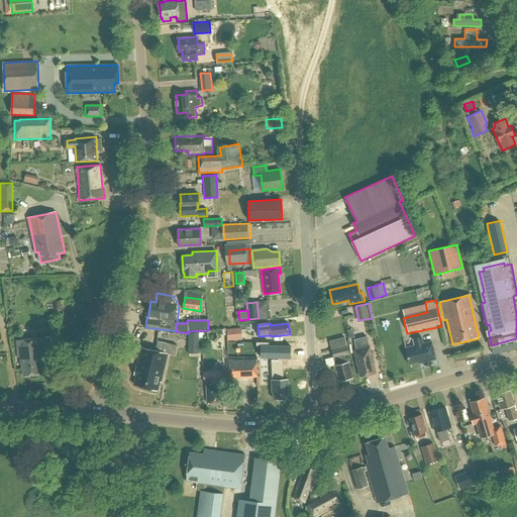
[(241,328),(227,329),(228,340),(242,339),(241,328)]
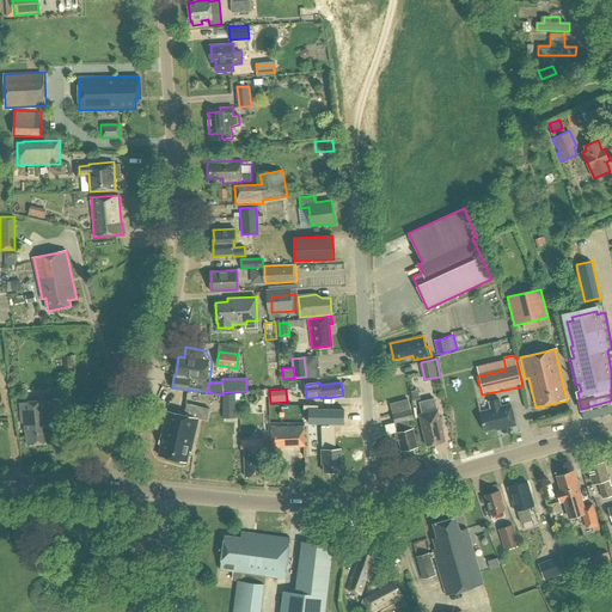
[(224,395),(224,418),(236,418),(236,395),(224,395)]
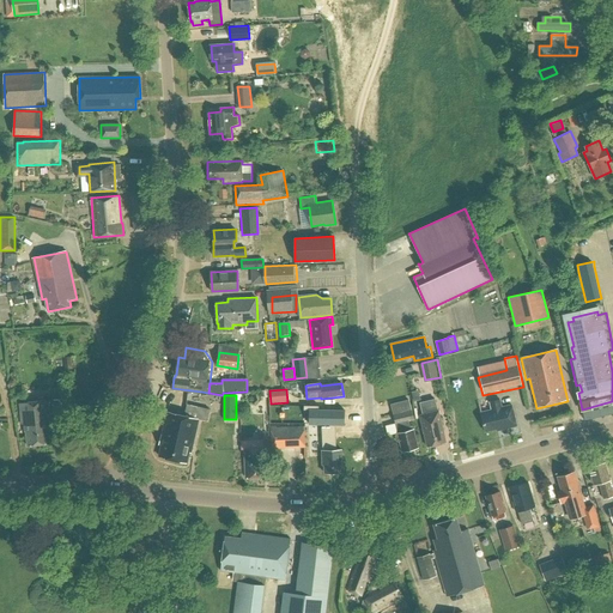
[(70,419),(67,399),(54,400),(56,420),(70,419)]
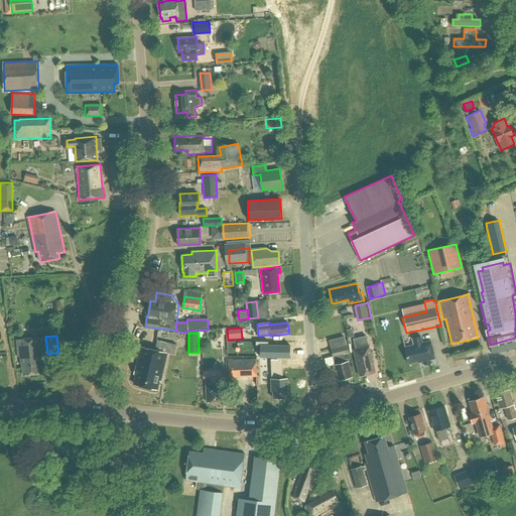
[(409,363),(418,361),(418,364),(434,360),(430,341),(423,343),(421,336),(412,339),(414,345),(405,347),(409,363)]
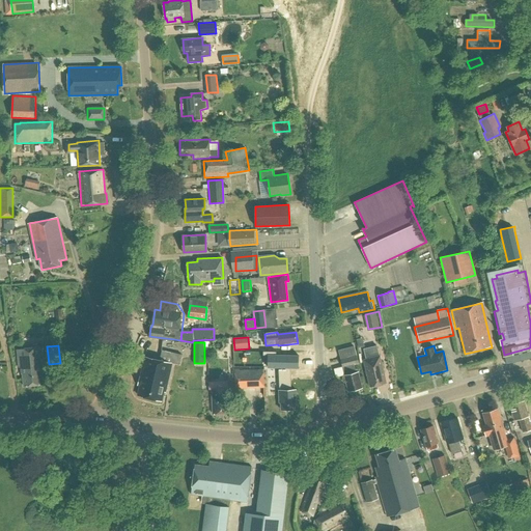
[(44,385),(43,374),(44,374),(43,364),(45,364),(43,346),(18,348),(20,374),(23,373),(24,386),(44,385)]
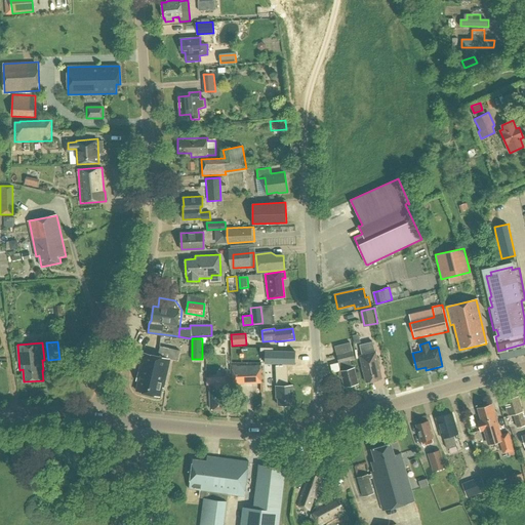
[(350,342),(335,347),(339,363),(341,362),(342,368),(340,368),(340,371),(339,371),(338,372),(339,377),(341,378),(342,378),(345,387),(346,386),(348,387),(351,387),(352,385),(358,384),(353,365),(351,365),(350,360),(354,359),(350,342)]
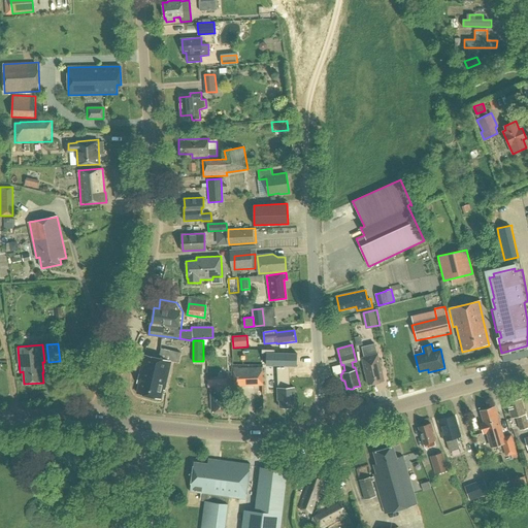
[(363,357),(361,358),(362,366),(362,369),(363,373),(364,373),(367,385),(385,381),(377,354),(376,354),(374,344),(361,348),(363,357)]
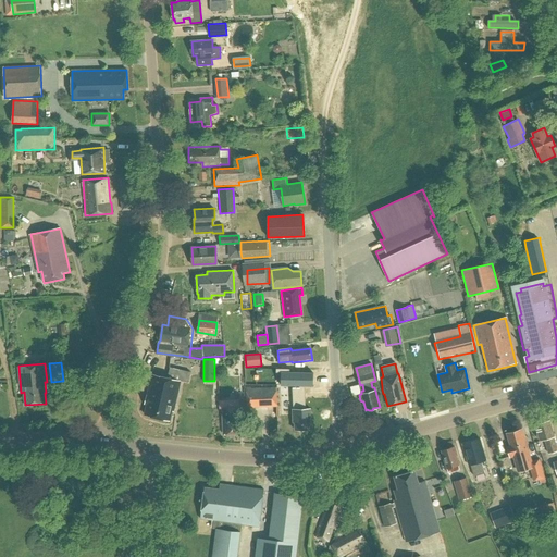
[(276,369),(276,373),(281,373),(281,385),(292,385),(293,409),(293,422),(295,422),(295,430),(304,430),(305,431),(308,431),(310,429),(311,429),(311,418),(312,416),(311,412),(310,411),(310,409),(306,409),(305,385),(313,386),(313,373),(289,372),(289,369),(276,369)]
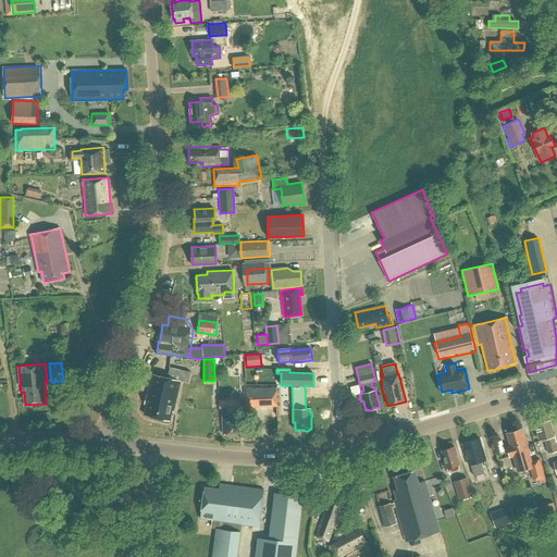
[(145,415),(170,420),(172,411),(174,411),(181,381),(152,374),(147,395),(145,401),(147,403),(145,415)]
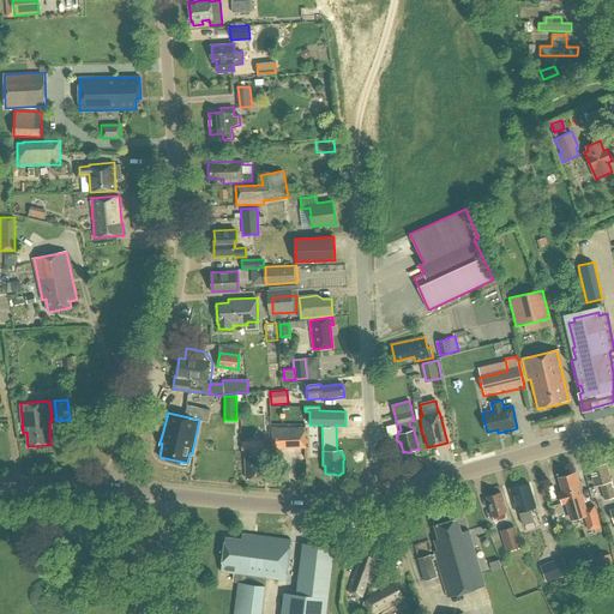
[(246,450),(247,479),(265,477),(264,450),(272,449),(306,446),(305,427),(272,428),(272,435),(264,435),(264,440),(242,441),(242,450),(246,450)]
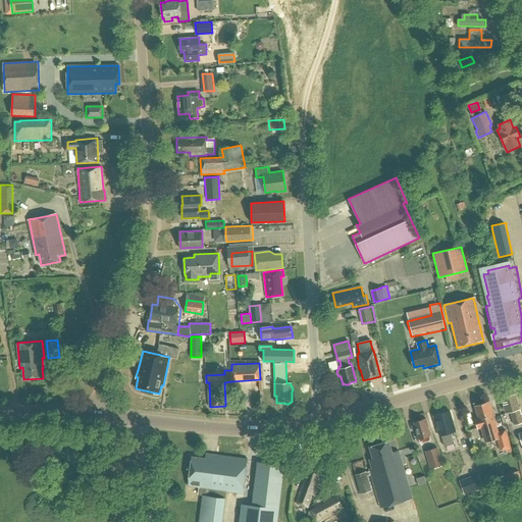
[(506,413),(511,412),(515,425),(521,422),(521,420),(519,410),(520,409),(516,394),(502,398),(506,413)]
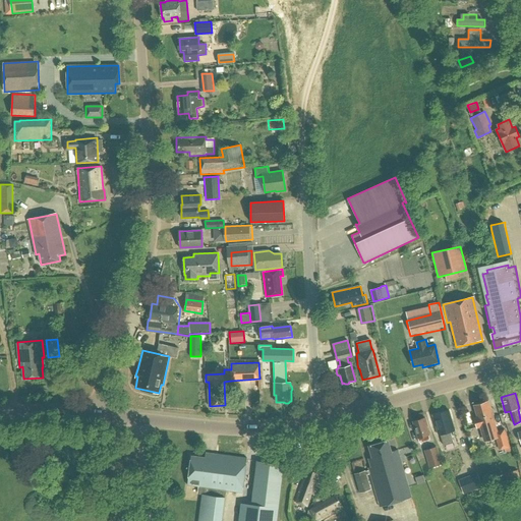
[(483,436),(495,432),(500,450),(510,447),(505,429),(497,431),(488,401),(474,405),(477,417),(474,418),(477,427),(481,426),(483,436)]
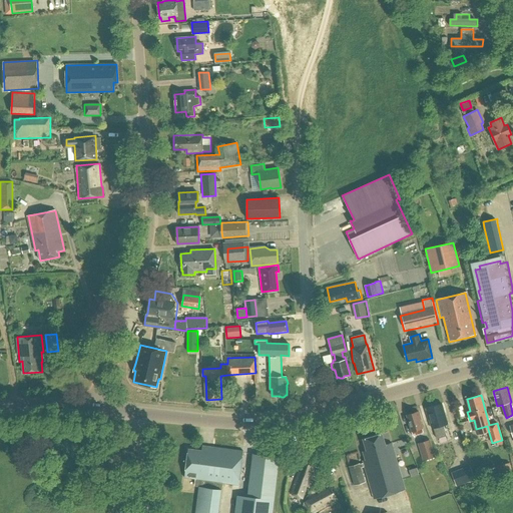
[(434,427),(438,440),(446,438),(442,425),(447,424),(442,405),(427,409),(432,428),(434,427)]
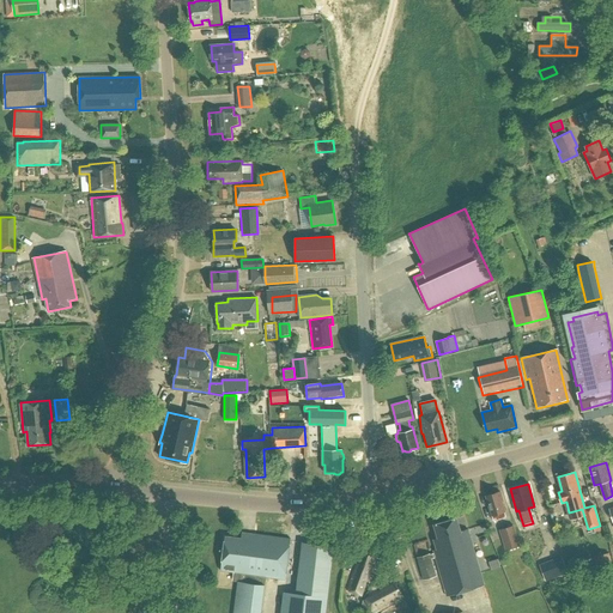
[(501,492),(486,496),(492,515),(497,514),(498,520),(507,517),(505,511),(503,502),(503,501),(501,492)]
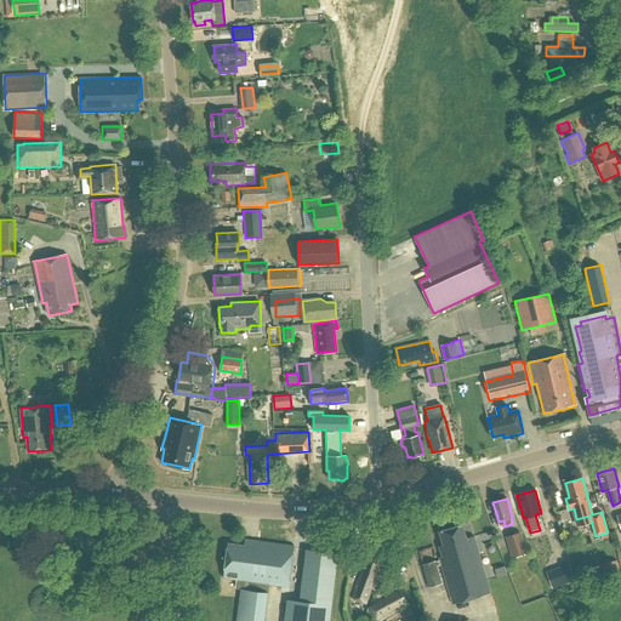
[(439,558),(453,604),(490,593),(474,536),(467,539),(462,524),(439,531),(444,545),(439,546),(443,557),(439,558)]
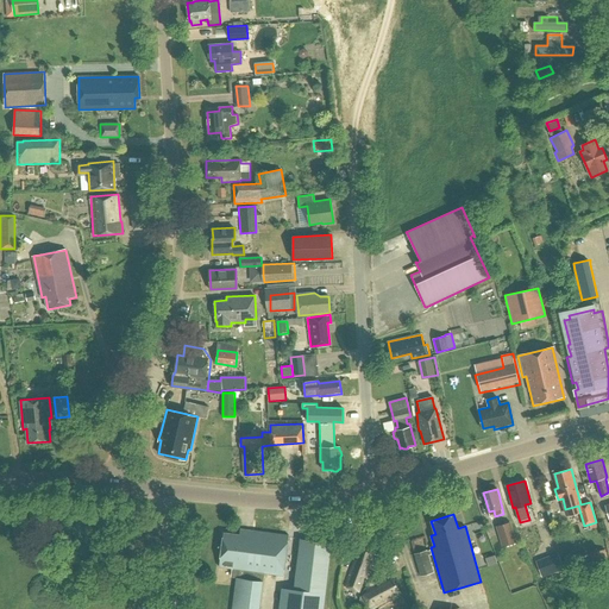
[(497,526),(504,546),(516,542),(510,522),(497,526)]
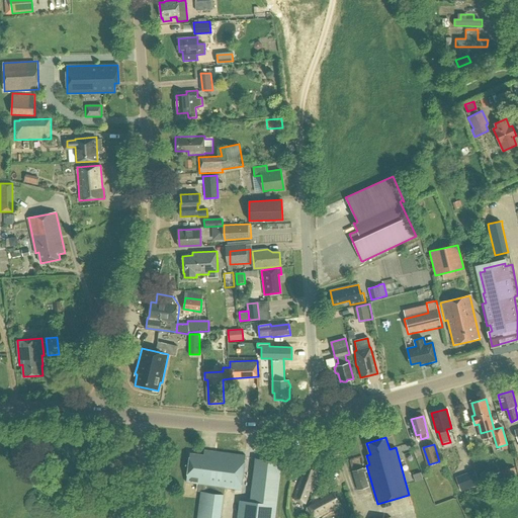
[(455,444),(449,445),(451,454),(457,453),(455,444)]
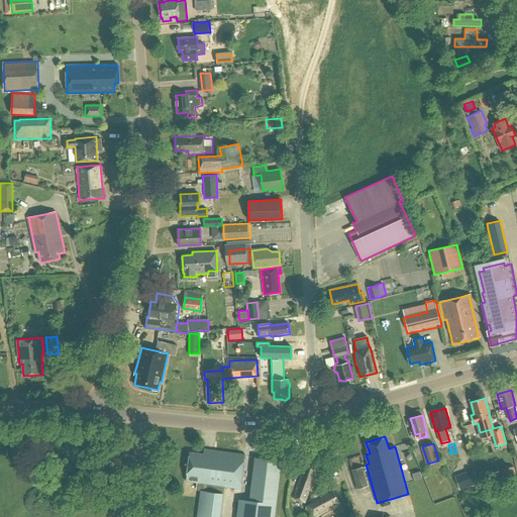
[(197,483),(240,489),(245,454),(204,449),(203,453),(190,452),(190,454),(186,481),(197,483)]
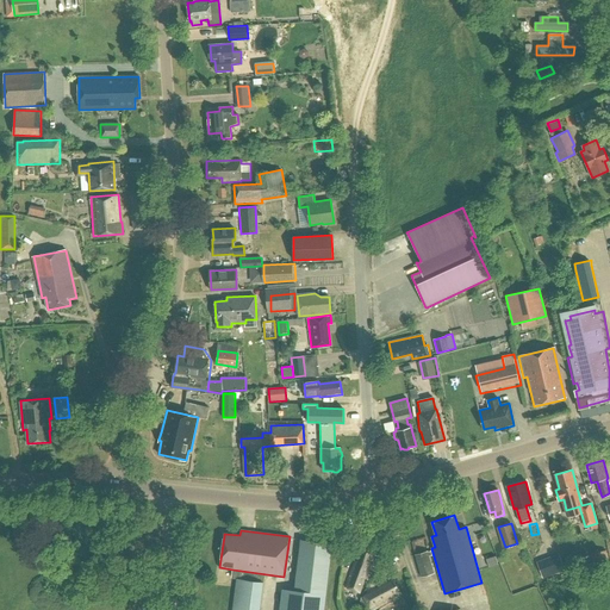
[(346,587),(358,591),(359,592),(363,582),(368,583),(372,573),(367,572),(369,565),(374,567),(378,556),(363,551),(359,562),(355,561),(346,587)]
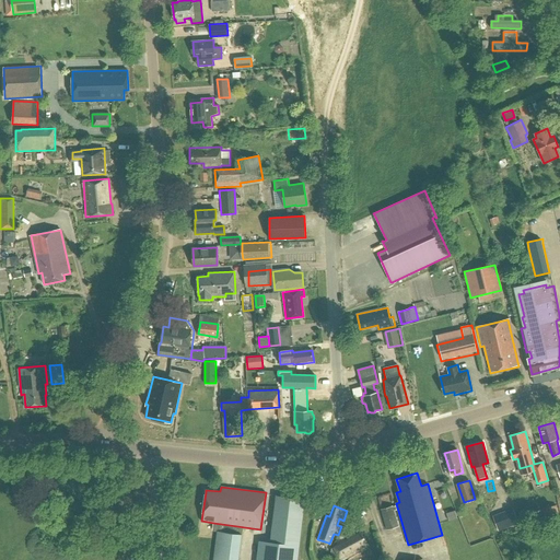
[(541,509),(545,521),(558,518),(556,505),(541,509)]
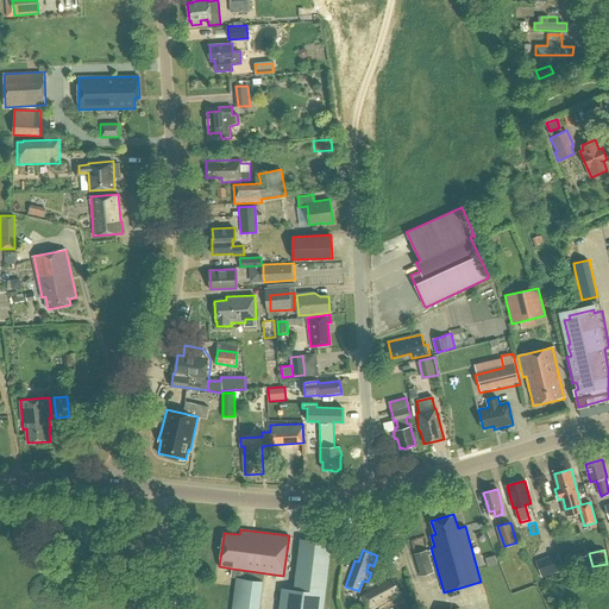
[(414,554),(421,576),(433,572),(427,551),(414,554)]
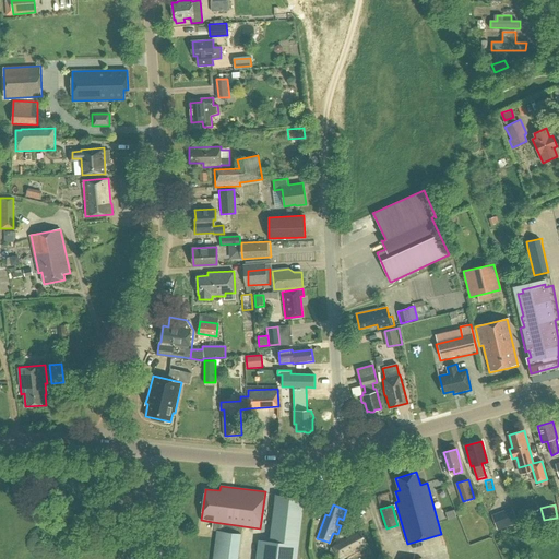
[(453,510),(445,512),(448,519),(455,516),(453,510)]
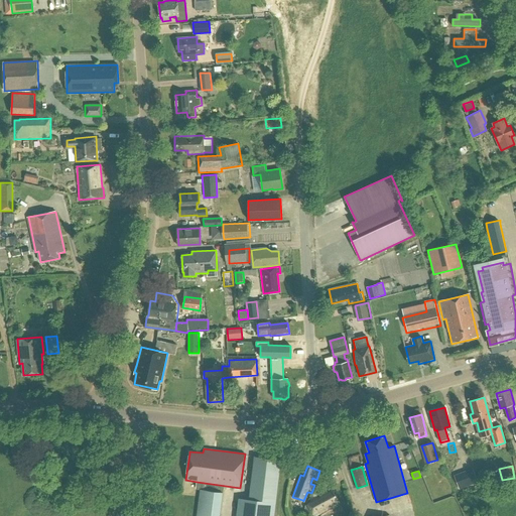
[(461,475),(455,477),(459,489),(466,486),(461,475)]
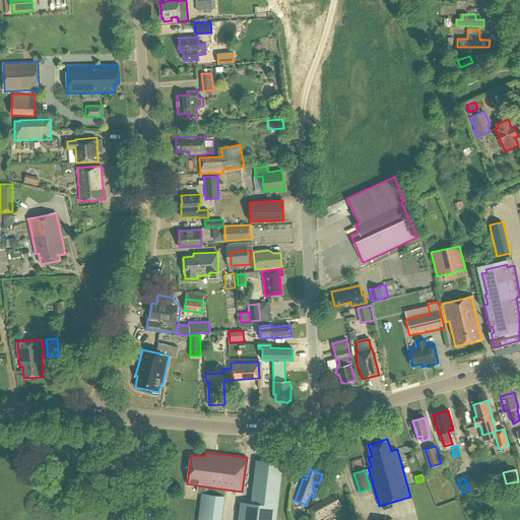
[(198,519),(220,519),(224,497),(202,494),(198,519)]
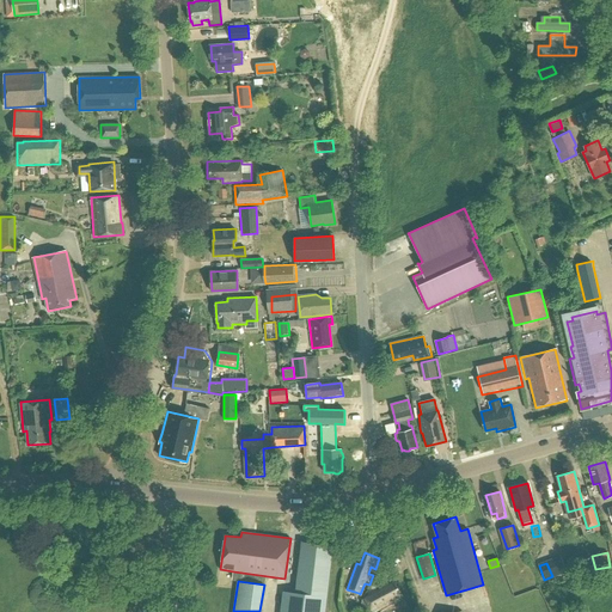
[(368,592),(378,610),(403,595),(395,581),(378,592),(375,588),(368,592)]
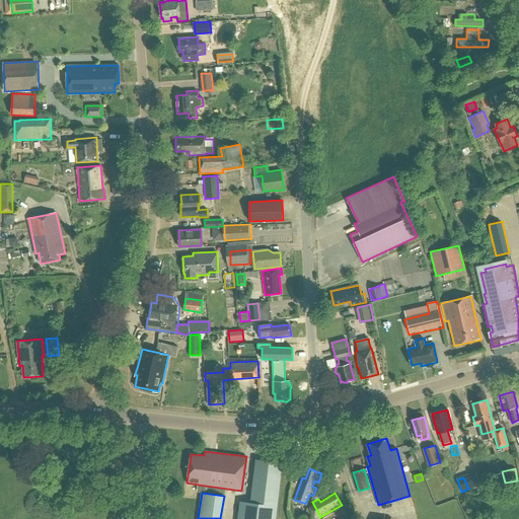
[(240,501),(237,518),(275,518),(277,506),(250,503),(240,501)]
